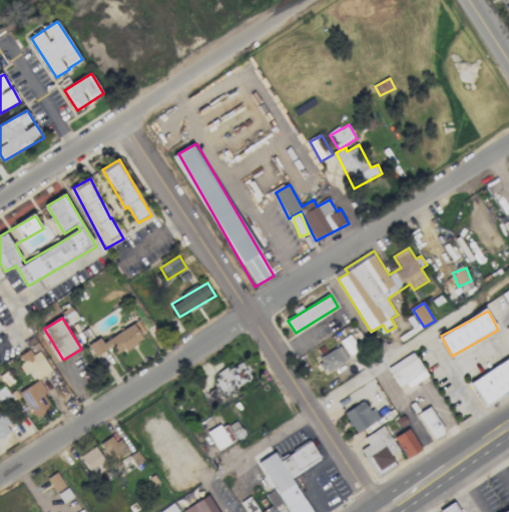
[(104,343),(102,339),(90,346),(100,363),(110,358),(107,353),(115,348),(119,354),(149,337),(141,321),(104,343)]
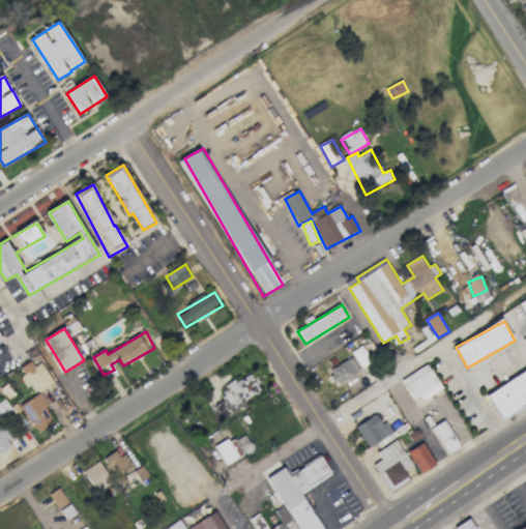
[(340,386),(362,373),(353,357),(330,372),(340,386)]
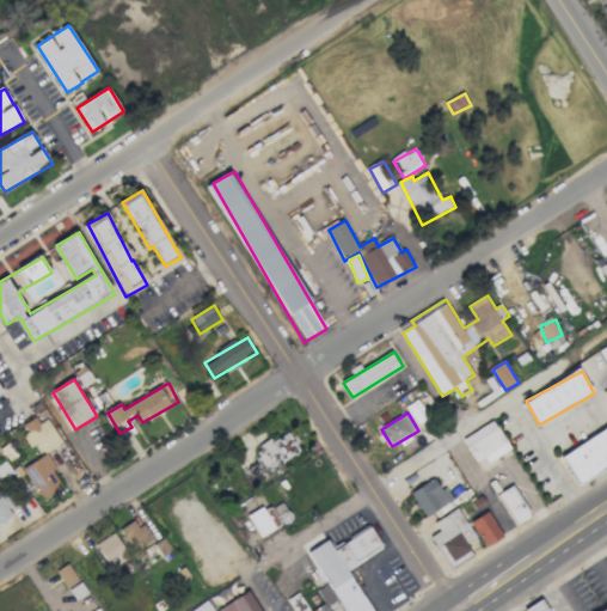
[(42,425),(37,419),(23,427),(36,447),(41,444),(47,453),(65,443),(50,420),(42,425)]
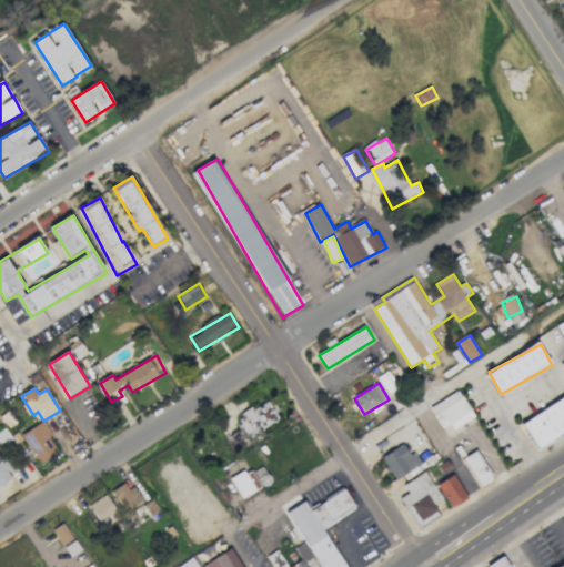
[(433,408),(449,432),(475,415),(460,391),(433,408)]
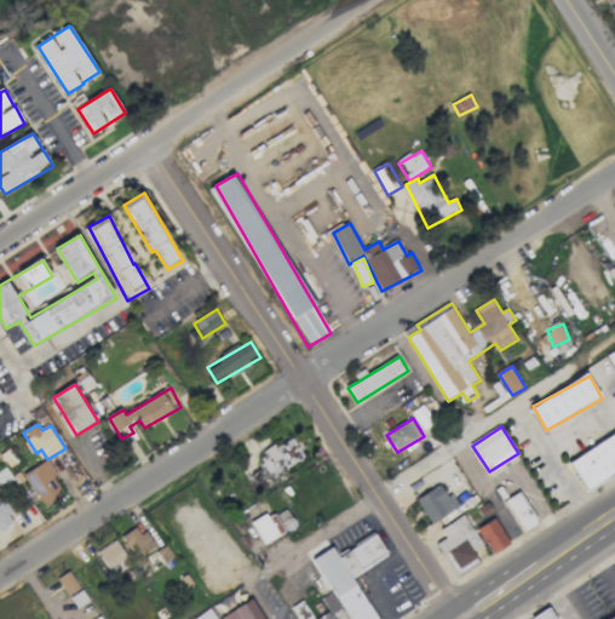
[(614,436),(570,460),(586,489),(614,474),(614,436)]
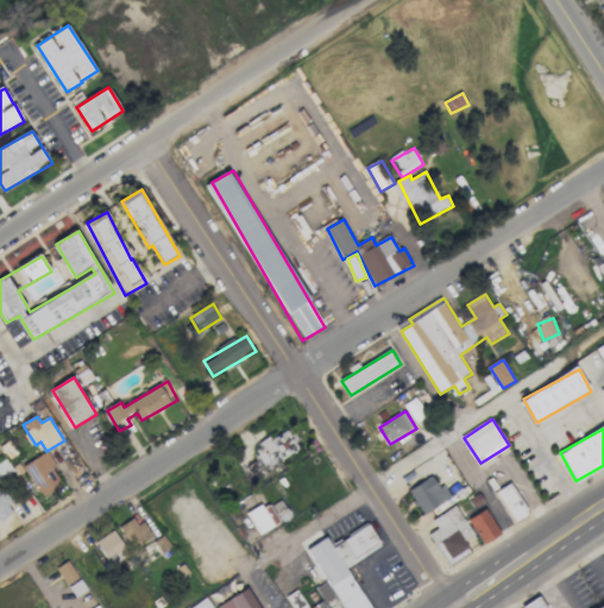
[(257,445),(264,459),(268,458),(271,465),(301,452),(290,430),(257,445)]
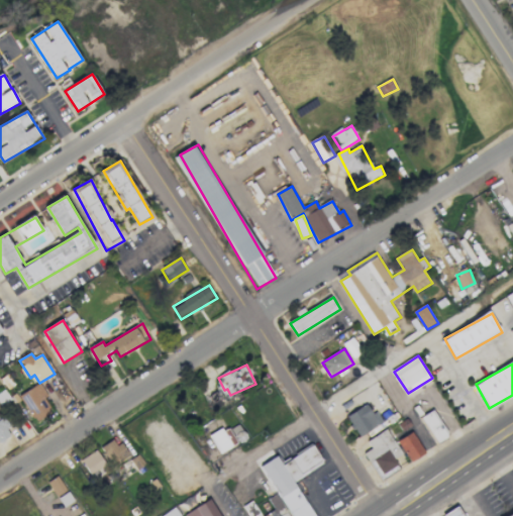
[(37,423),(48,416),(45,410),(53,405),(40,384),(21,395),(37,423)]
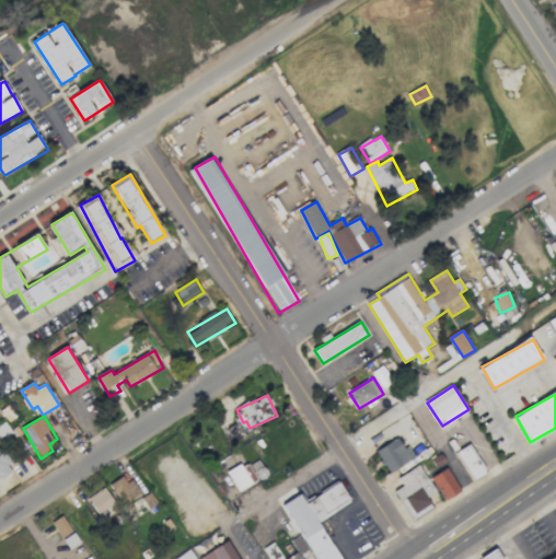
[(418,461),(410,445),(405,449),(401,439),(379,450),(390,473),(418,461)]
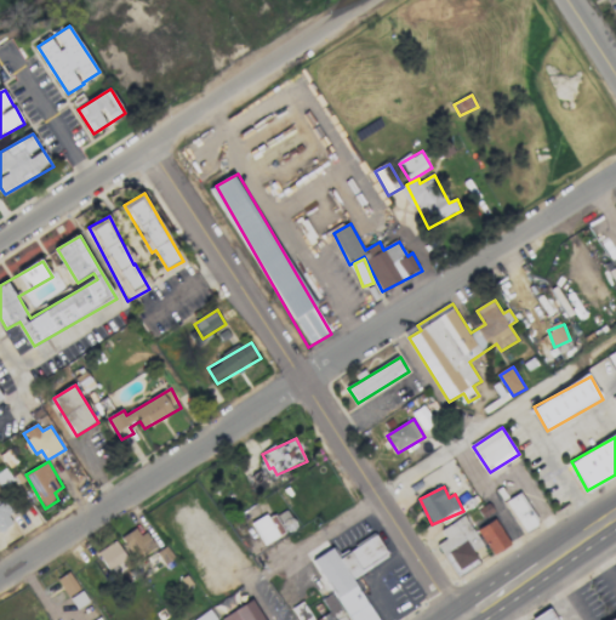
[(529,533),(542,524),(523,493),(508,501),(529,533)]
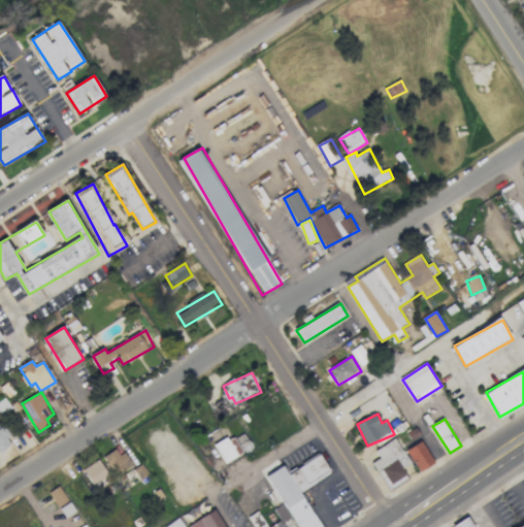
[(15,445),(4,426),(0,428),(0,453),(0,454),(15,445)]
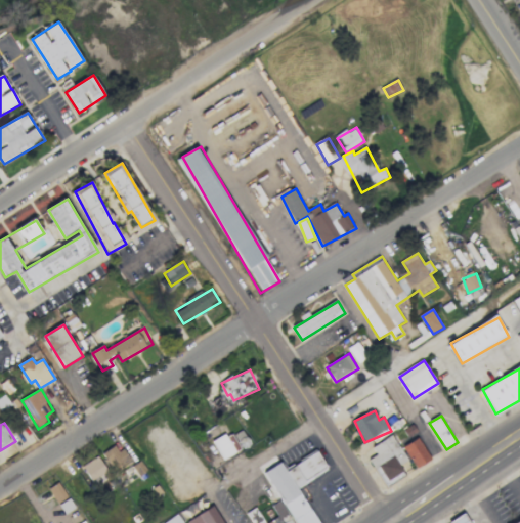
[(225,461),(253,444),(243,427),(215,444),(225,461)]
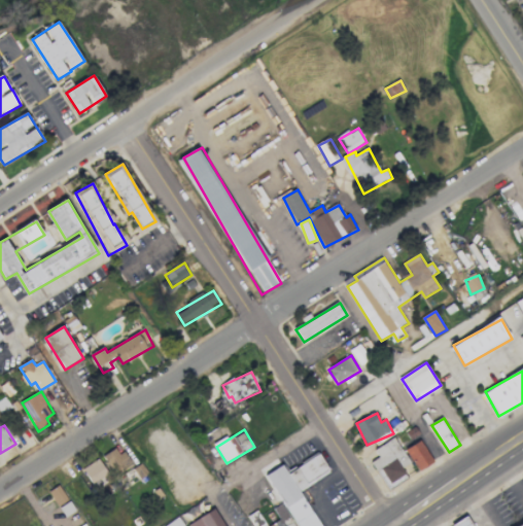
[(409,477),(404,468),(412,463),(403,448),(406,446),(399,435),(376,450),(381,458),(374,462),(389,488),(409,477)]
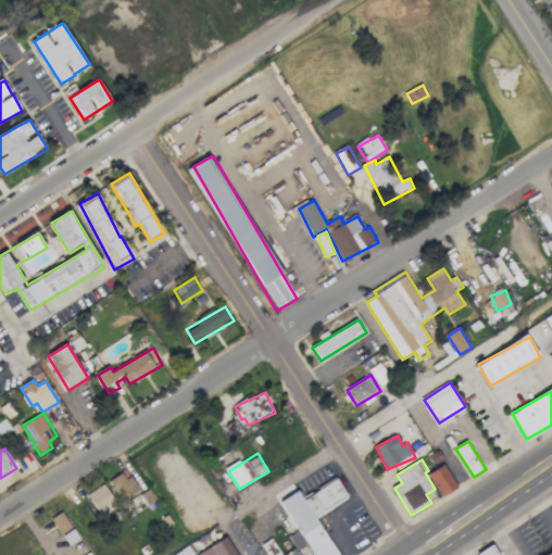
[(442,497),(460,488),(446,465),(429,475),(442,497)]
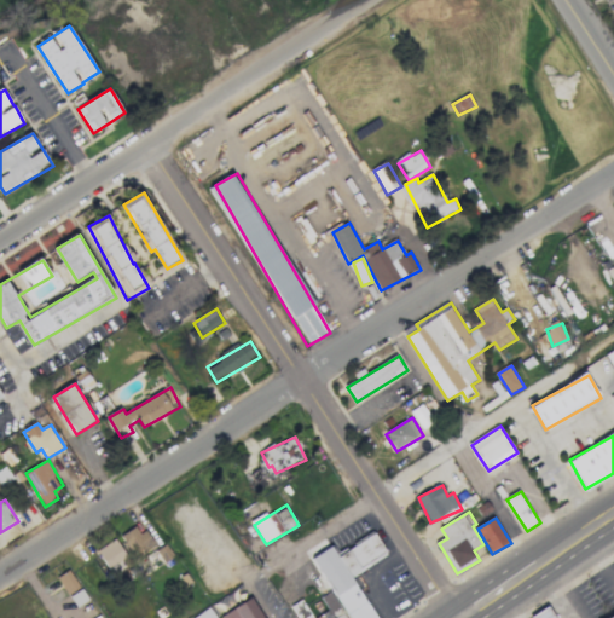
[(137,558),(155,546),(142,525),(123,536),(137,558)]
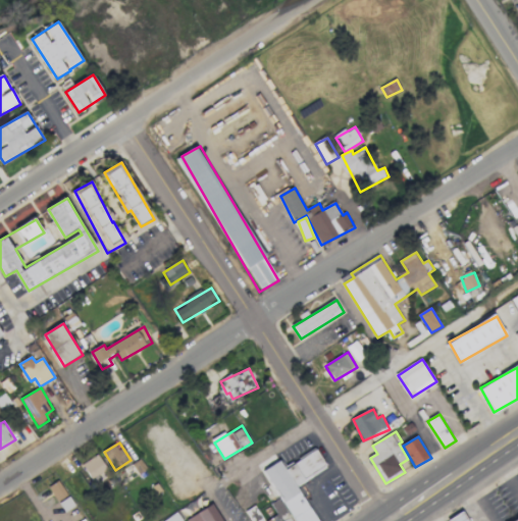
[(265,470),(295,520),(318,520),(299,486),(329,468),(318,450),(287,469),(281,461),(265,470)]
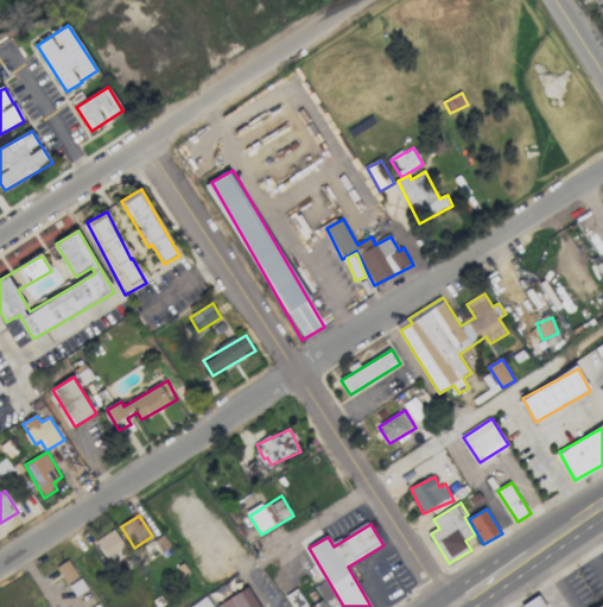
[(128,548),(116,530),(97,541),(109,560),(128,548)]
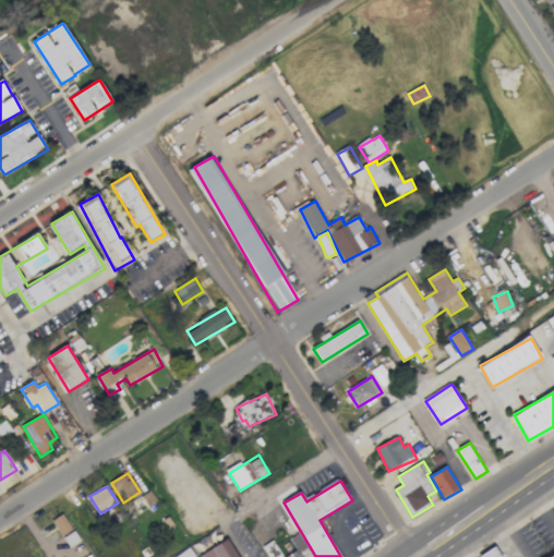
[(64,536),(74,530),(64,515),(53,521),(64,536)]
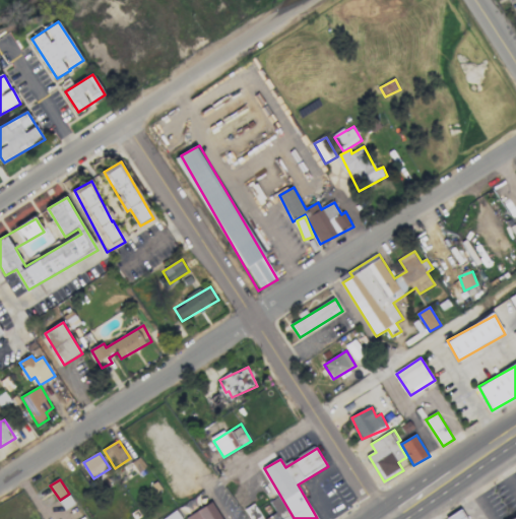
[(293,518),(281,497),(271,502),(280,518),(293,518)]
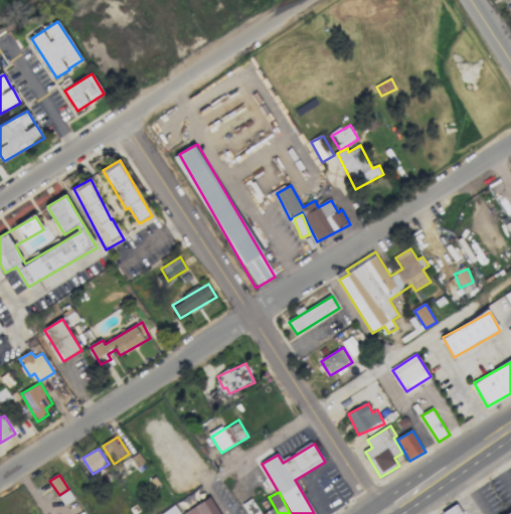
[(220,513),(212,498),(185,512),(185,513),(220,513)]
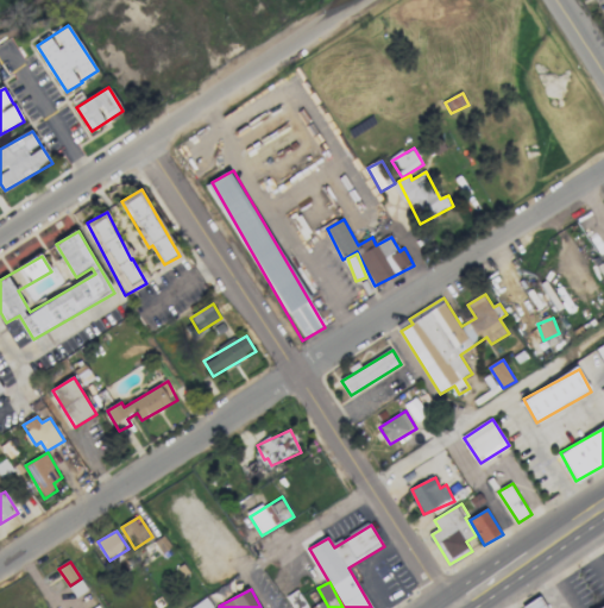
[(307,607),(309,606),(299,590),(289,597),(296,607),(307,607)]
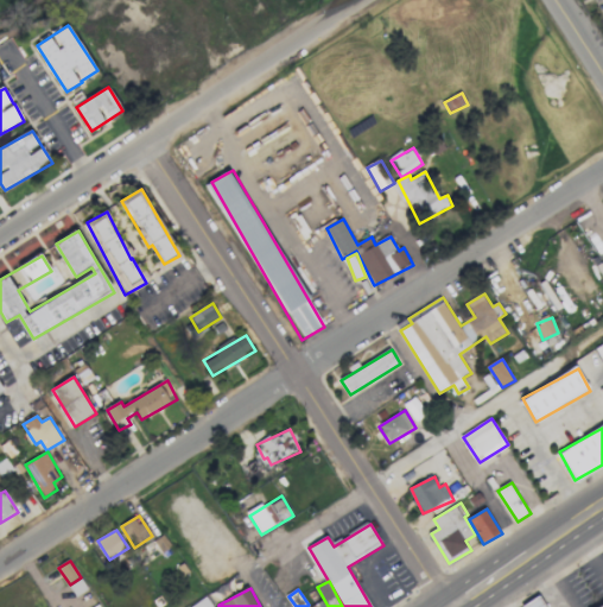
[(214,606),(208,596),(194,606),(214,606)]
